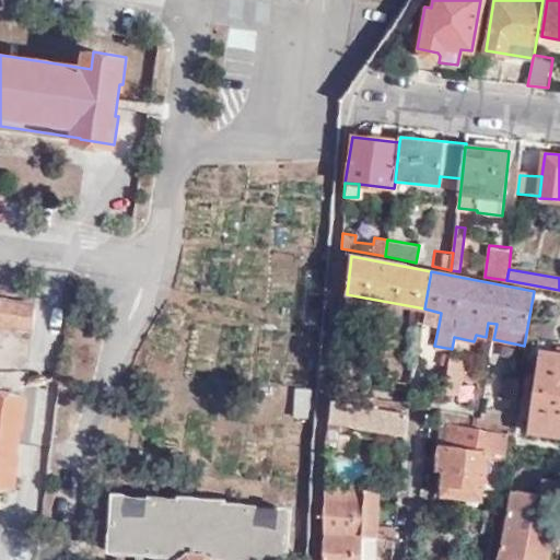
[(0,324),(35,328),(38,303),(1,299),(0,306),(0,324)]
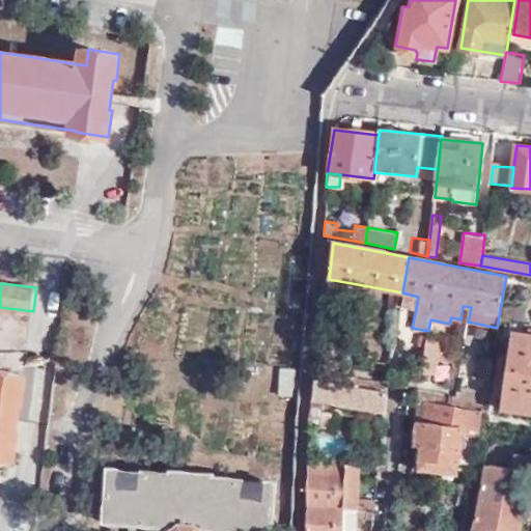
[(400,305),(416,308),(418,297),(402,292),(400,305)]
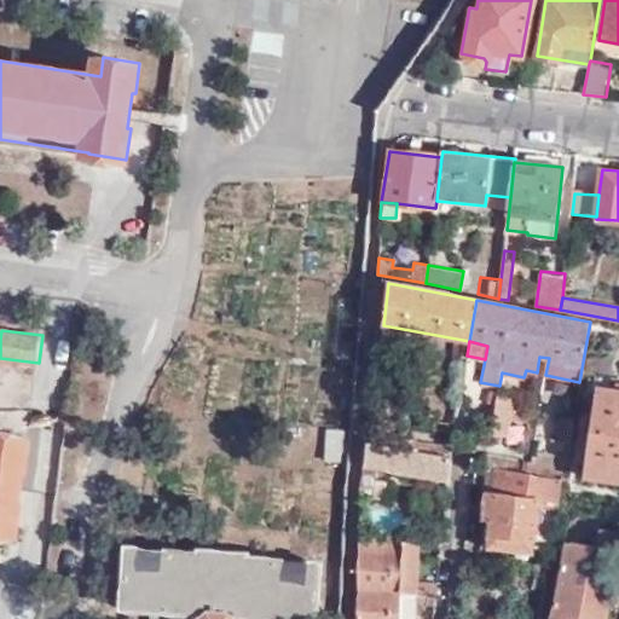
[(583,475),(618,480),(618,391),(597,387),(583,475)]
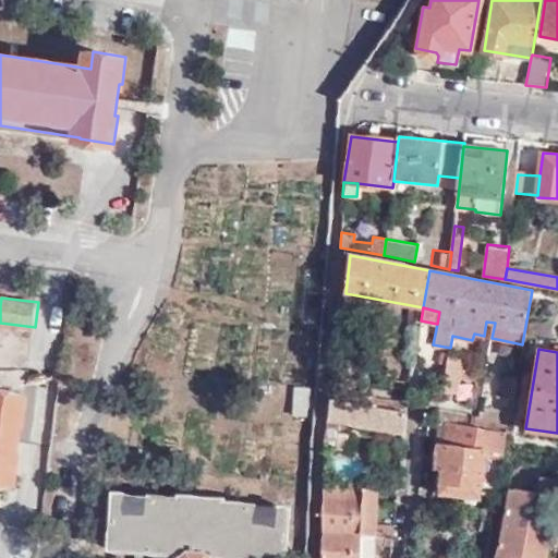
[(440,390),(455,393),(459,377),(473,380),(474,372),(461,368),(463,361),(448,358),(440,390)]
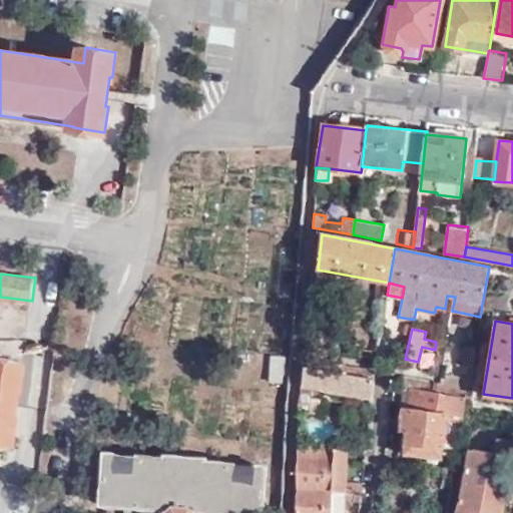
[(18,443),(49,447),(61,355),(29,351),(18,443)]
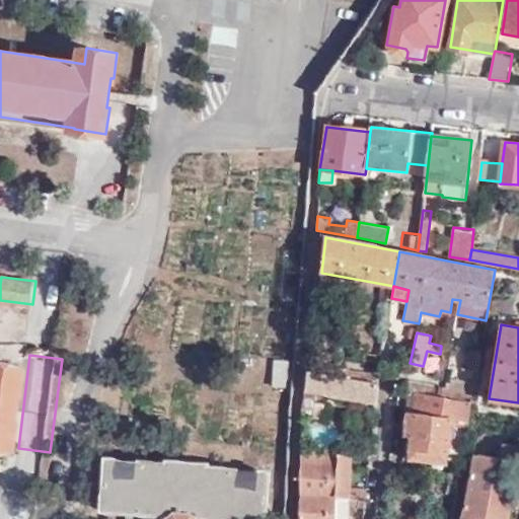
[(289,387),(289,361),(273,361),(272,387),(289,387)]
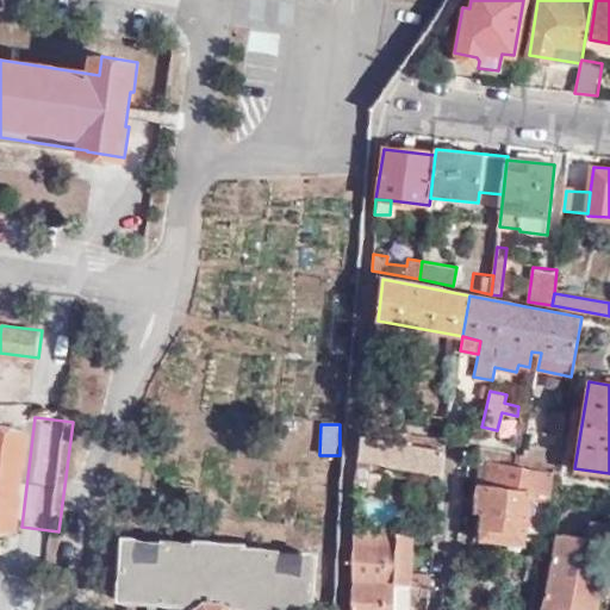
[(0,524),(16,527),(20,496),(17,496),(22,461),(24,462),(29,431),(0,428),(0,524)]
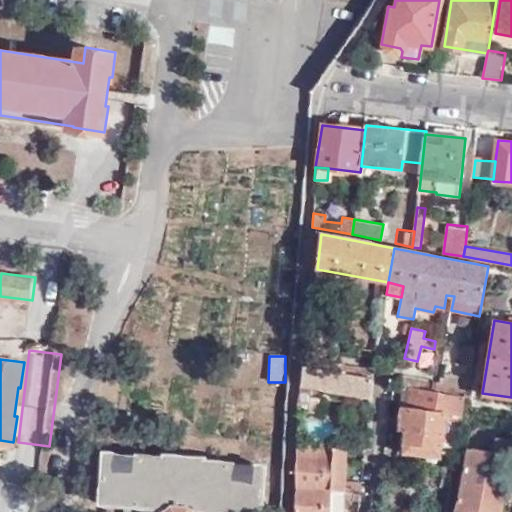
[(371,378),(372,371),(318,362),(317,368),(371,378)]
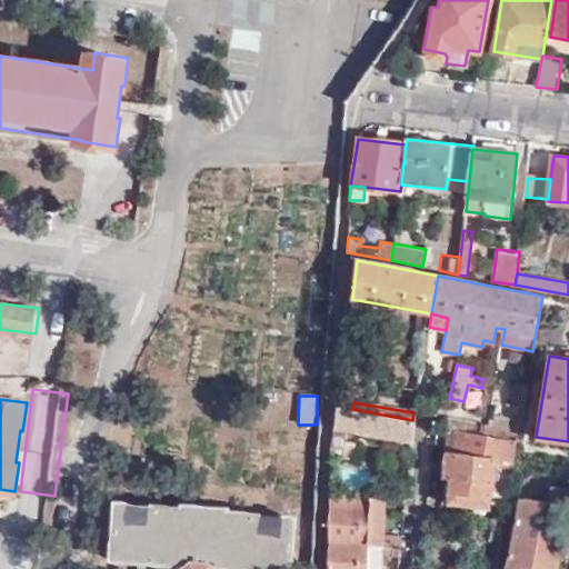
[(338,407),(331,449),(343,449),(346,439),(342,439),(343,430),(412,442),(413,420),(412,420),(352,409),(338,407)]
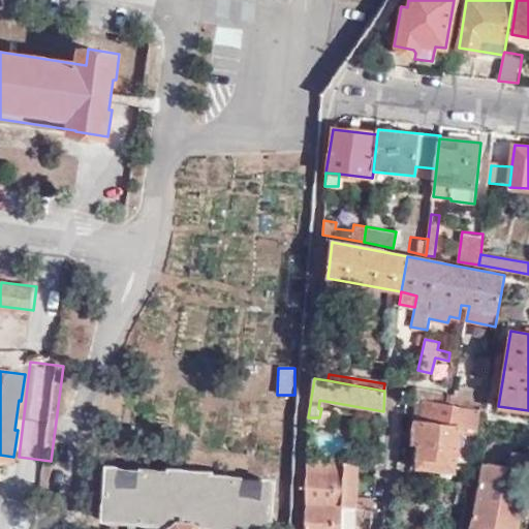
[(463,500),(476,424),(483,390),(462,385),(460,397),(416,390),(415,397),(410,397),(409,400),(410,404),(423,405),(418,434),(413,433),(408,466),(415,466),(417,455),(465,462),(464,467),(460,467),(460,473),(455,499),(463,500)]
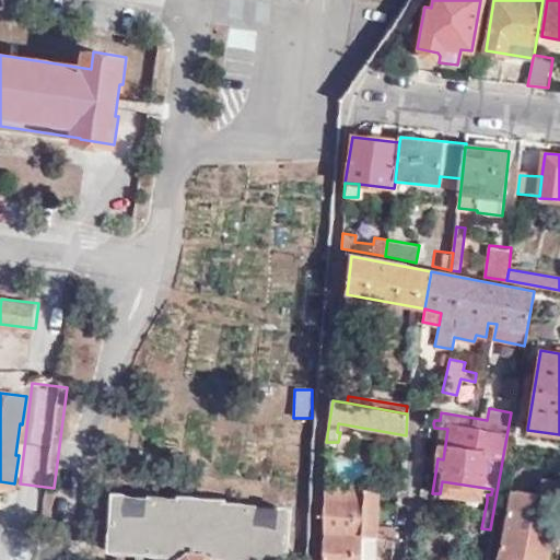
[(517,469),(520,455),(510,454),(508,468),(517,469)]
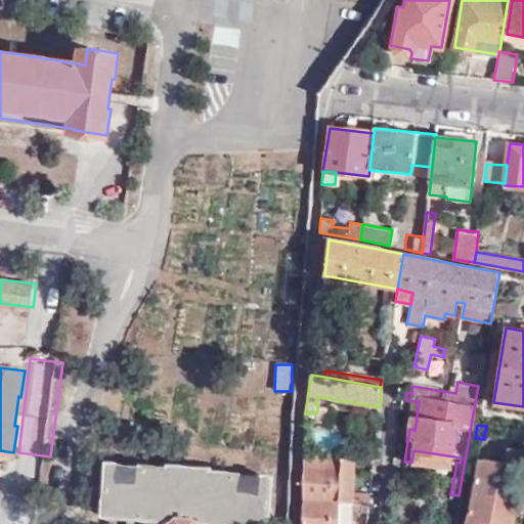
[(512,523),(516,492),(520,492),(523,468),(523,450),(508,448),(505,464),(478,460),(467,523),(512,523)]
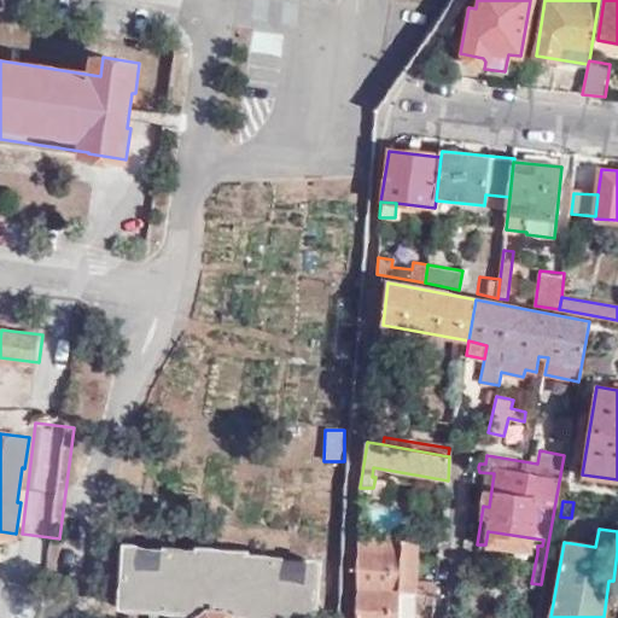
[(485,544),(537,553),(537,546),(542,546),(543,540),(488,531),(485,544)]
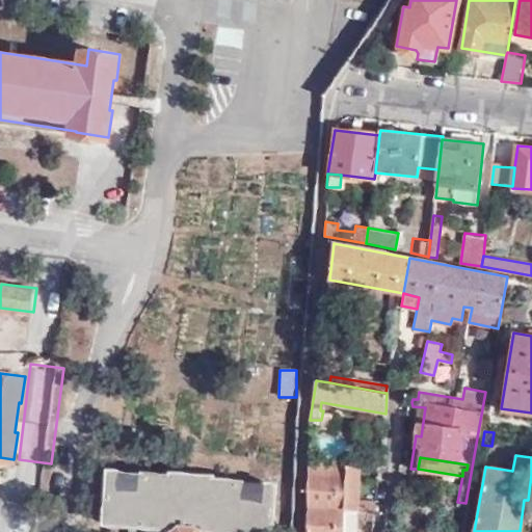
[(309,464),(307,509),(374,514),(376,502),(356,502),(352,502),(352,507),(344,507),(345,497),(356,497),(356,496),(358,496),(360,481),(357,481),(347,480),(347,467),(309,464)]
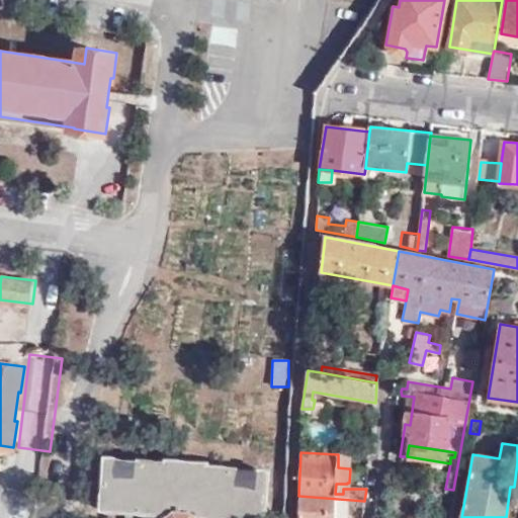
[(350,455),(338,454),(338,467),(348,468),(350,455)]
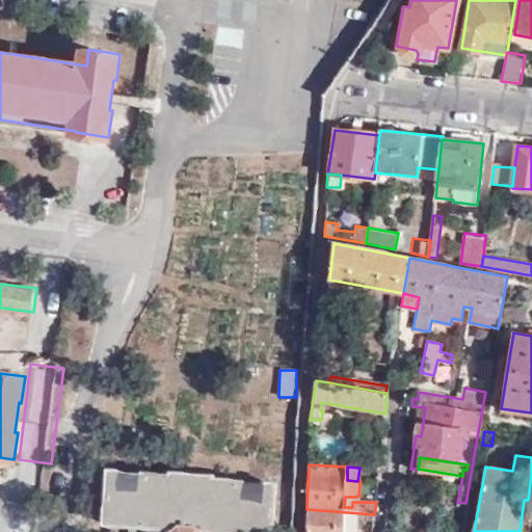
[(271,531),(275,486),(109,472),(105,523),(161,529),(161,531),(271,531)]
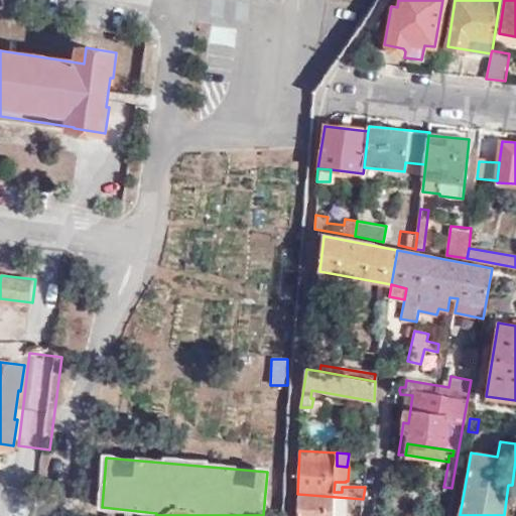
[(342,487),(346,487),(346,482),(335,482),(334,492),(342,492),(342,487)]
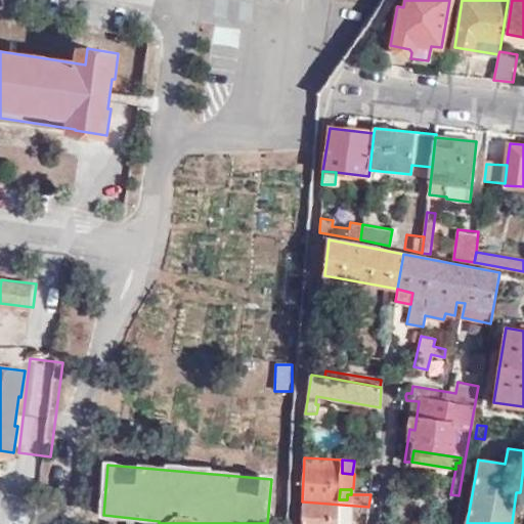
[(302,501),(301,523),(349,523),(350,512),(368,513),(368,507),(302,501)]
